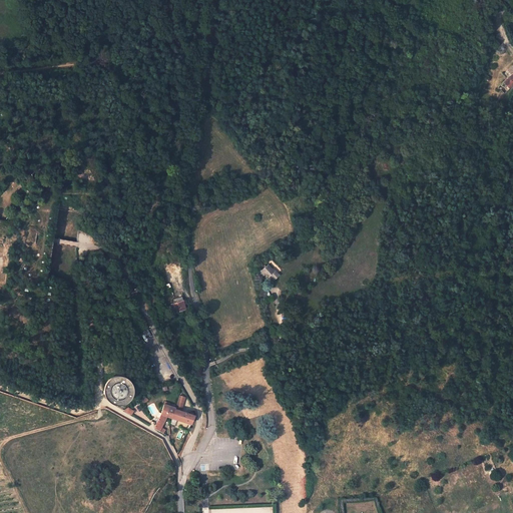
[(503,74),(496,66),(491,72),(498,80),(503,74)]
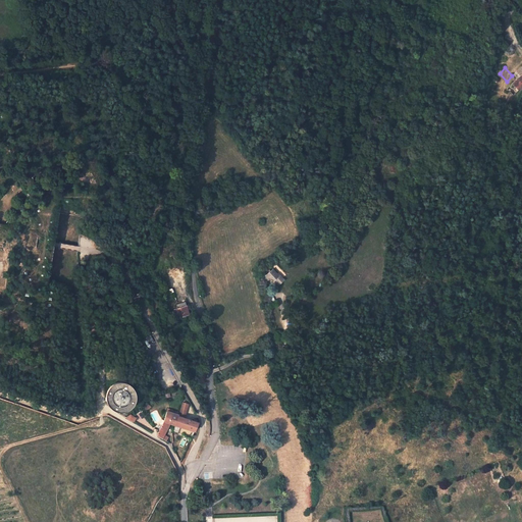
[(521,69),(518,73),(521,75),(512,85),(518,90),(519,91),(521,88),(521,69)]
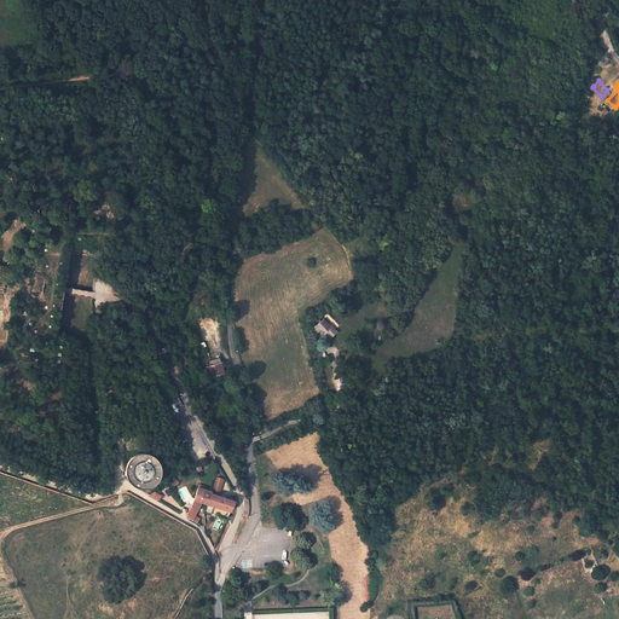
[(607,100),(605,103),(612,110),(614,106),(607,100)]
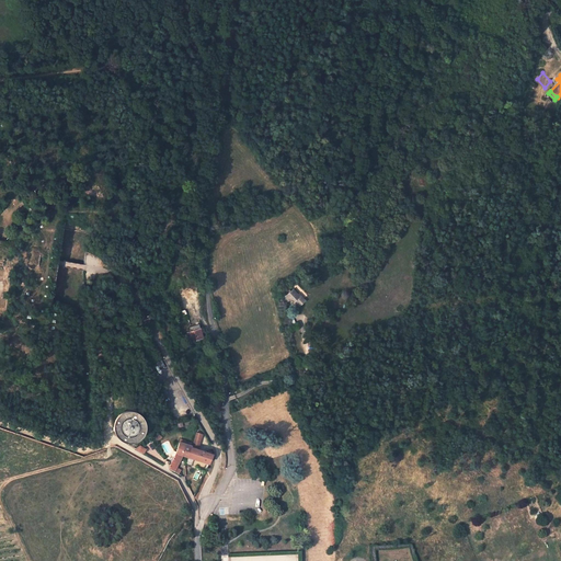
[(68,217),(41,212),(23,307),(50,311),(53,300),(59,264),(66,228),(68,217)]
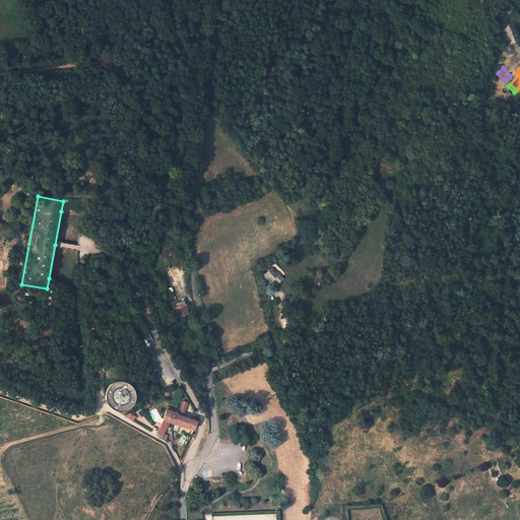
[(180,264),(166,269),(172,286),(186,281),(180,264)]
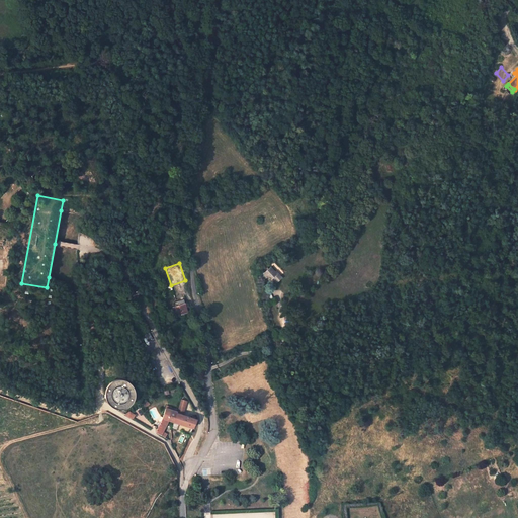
[(276,273),(271,268),(264,273),(270,279),(272,277),(276,282),(281,277),(277,273),(276,273)]
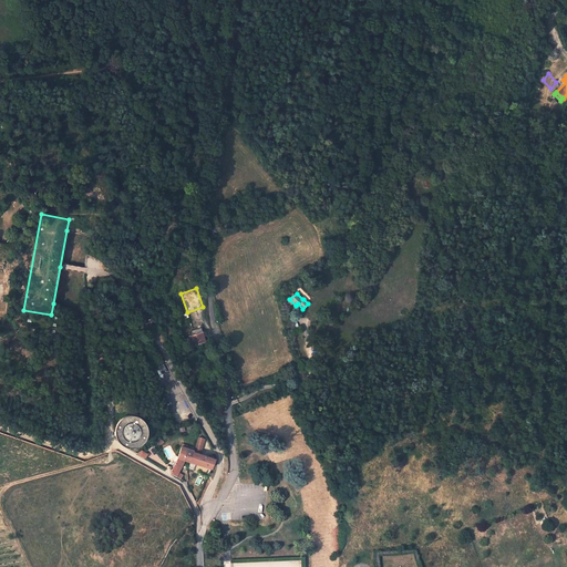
[(289,321),(291,331),(299,328),(296,320),(289,321)]
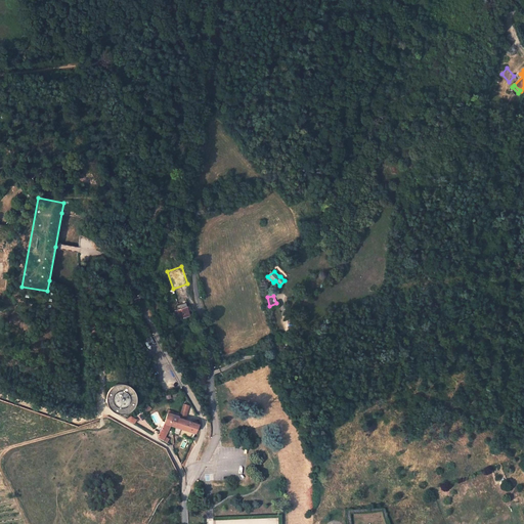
[(187,304),(179,306),(181,318),(182,317),(183,320),(185,319),(185,316),(189,315),(187,304)]
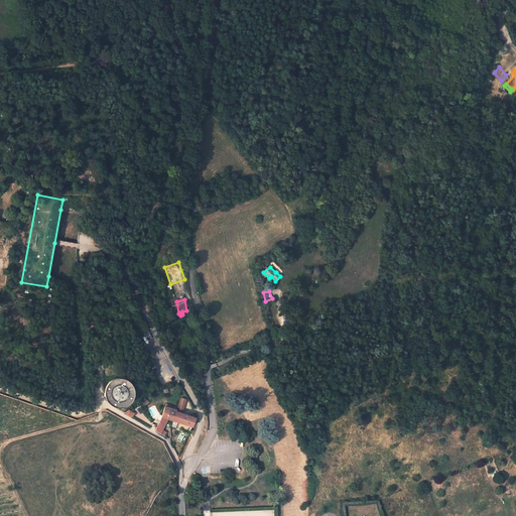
[(108,376),(119,372),(116,365),(106,370),(108,376)]
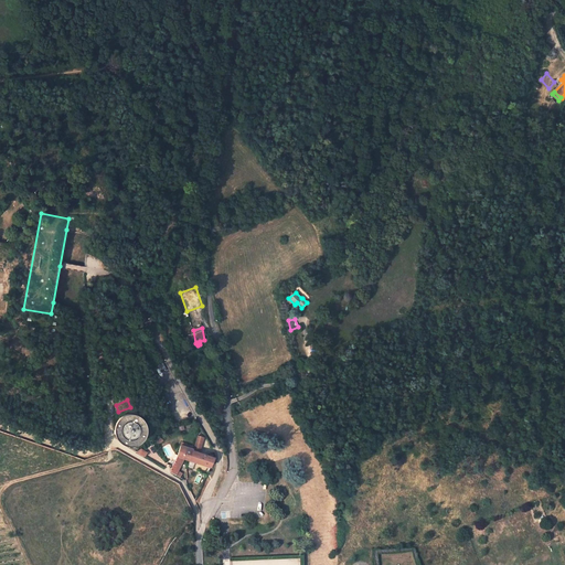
[(146,423),(145,420),(144,418),(140,416),(138,415),(136,414),(134,413),(131,413),(129,413),(125,415),(123,416),(120,418),(119,419),(117,422),(117,425),(116,427),(116,429),(116,433),(117,435),(118,437),(120,439),(121,440),(124,443),(126,444),(131,445),(134,444),(136,444),(139,443),(140,441),(142,440),(144,438),(146,436),(147,434),(147,432),(147,427),(146,423)]
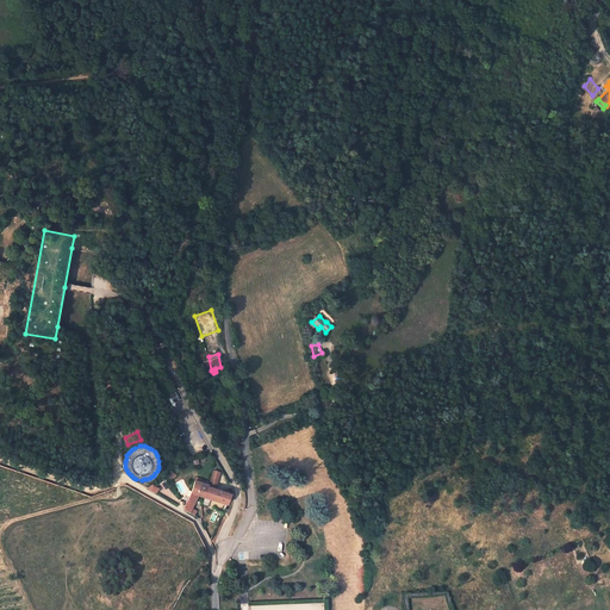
[(195,480),(193,492),(185,506),(186,511),(191,515),(192,511),(198,495),(205,497),(209,486),(210,485),(195,480)]
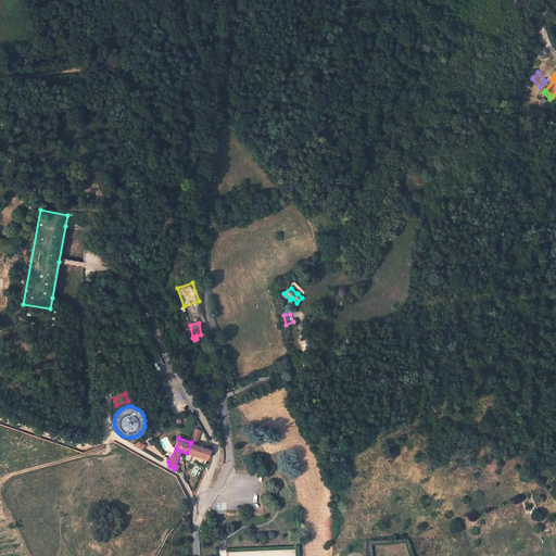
[(197,445),(190,443),(187,453),(209,459),(212,451),(197,445)]
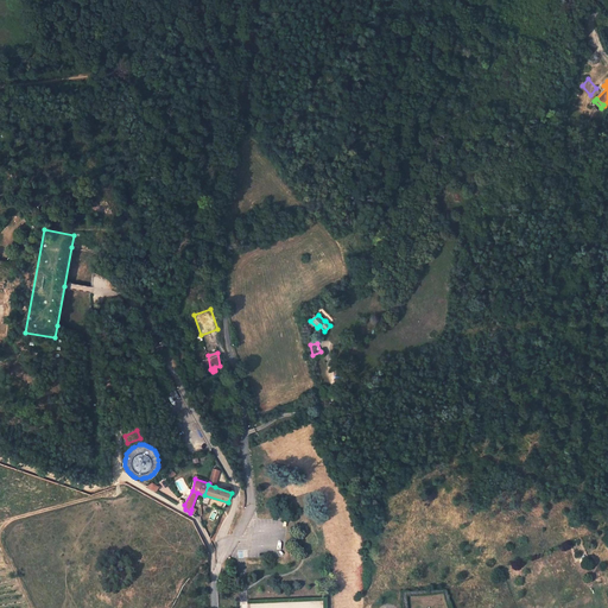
[(209,524),(204,526),(210,539),(214,532),(209,524)]
